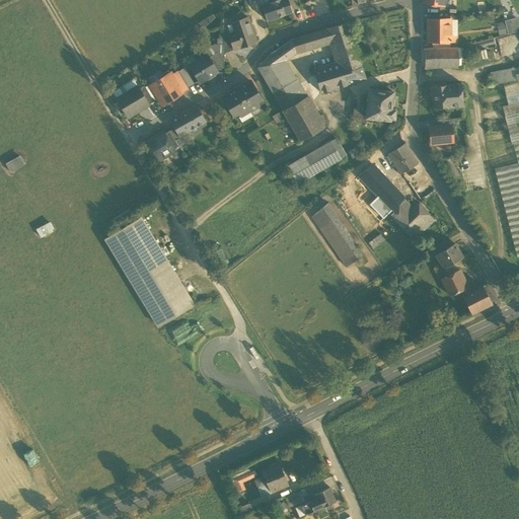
[(269,0),(270,2),(276,18),(292,12),(290,4),(292,3),(291,0),(269,0)]
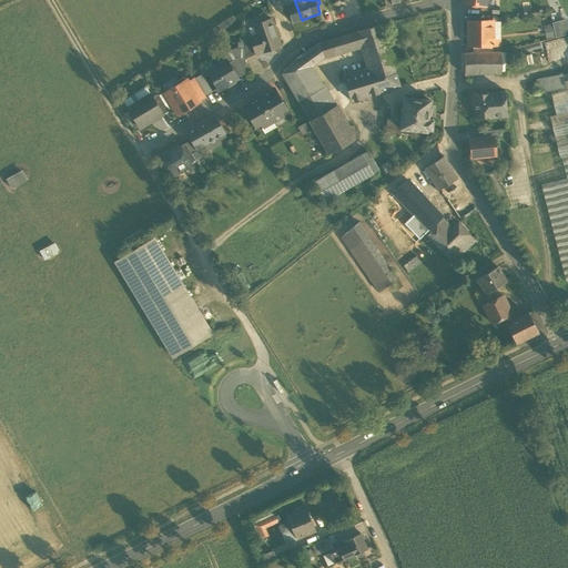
[(462,0),(462,4),(486,9),(487,0),(462,0)]
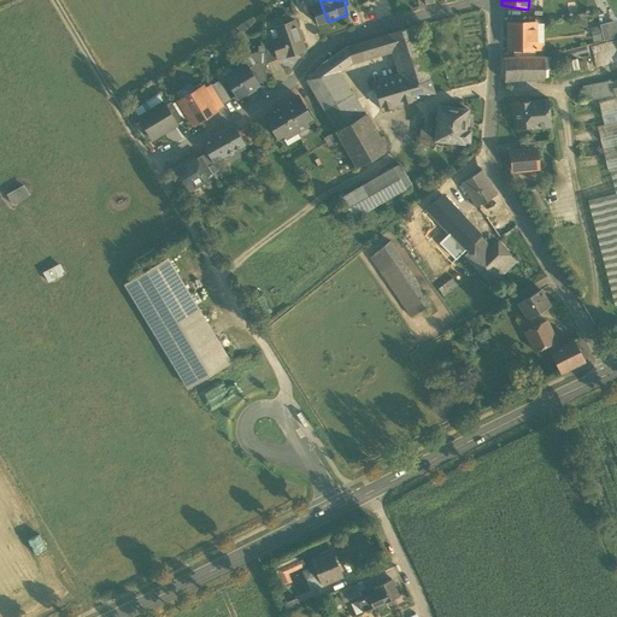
[(317,25),(328,22),(321,3),(311,6),(317,25)]
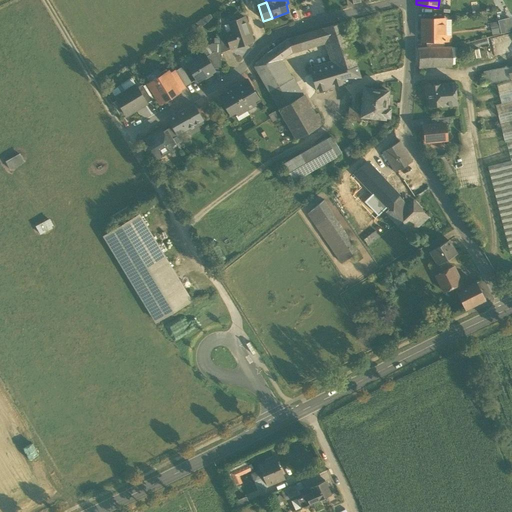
[(498,21),(500,33),(501,34),(511,31),(511,20),(511,17),(498,21)]
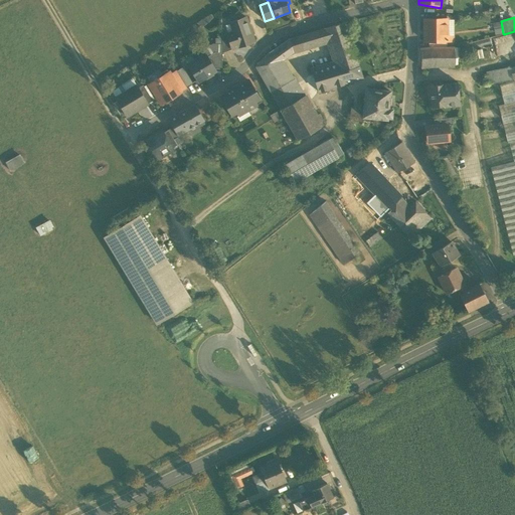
[(227,34),(232,48),(253,41),(245,18),(232,22),(235,32),(227,34)]
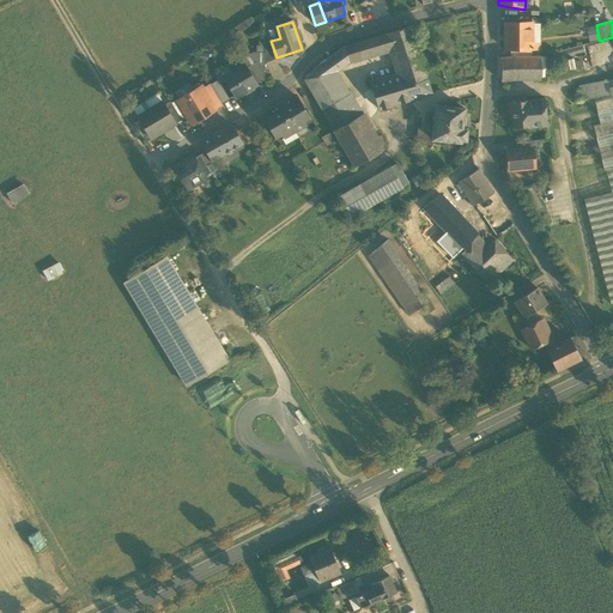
[(504,23),(505,49),(510,49),(532,49),(539,49),(539,42),(532,42),(532,24),(532,23),(504,23)]
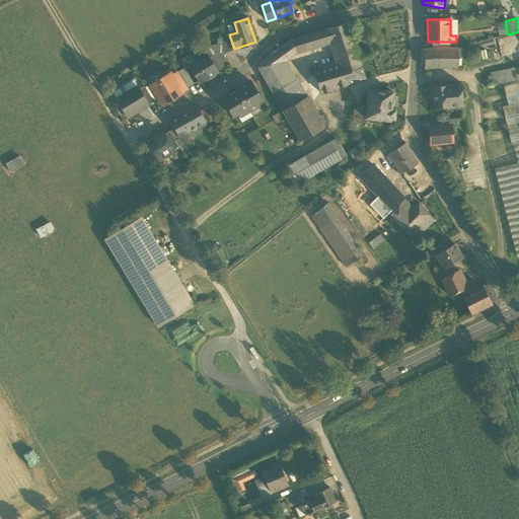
[(499,35),(507,33),(505,21),(496,23),(499,35)]
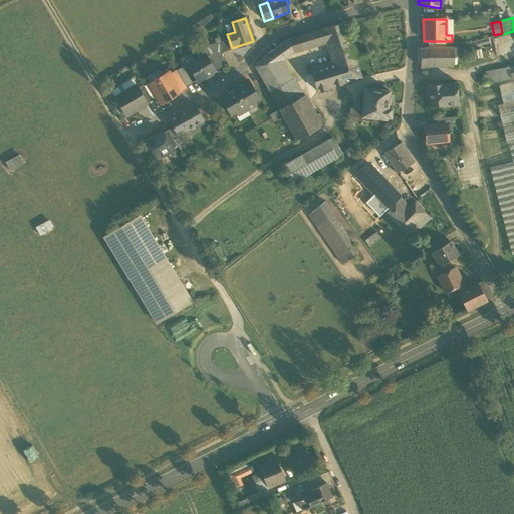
[(329,43),(336,63),(339,72),(357,66),(343,23),(325,28),(329,43)]
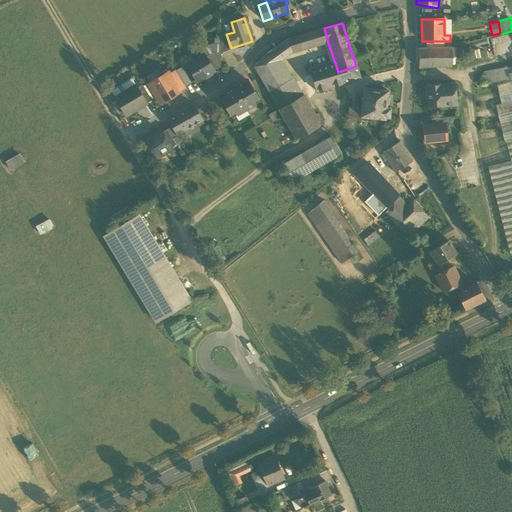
[(324,28),(287,39),(292,52),(292,54),(328,43),(324,28)]
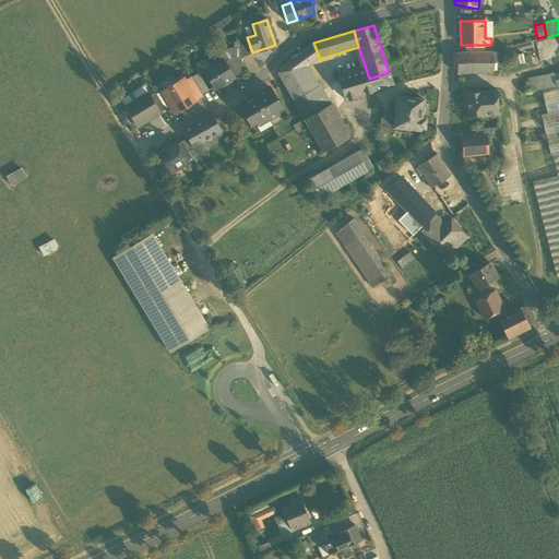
[(240,40),(240,57),(252,52),(247,37),(240,40)]
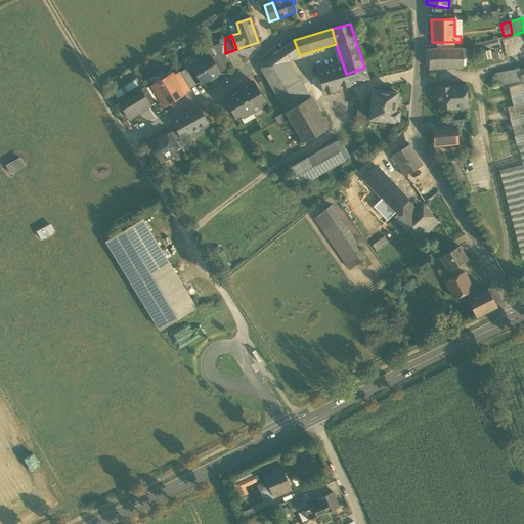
[(272,55),(267,60),(277,70),(288,62),(299,53),(294,40),(272,55)]
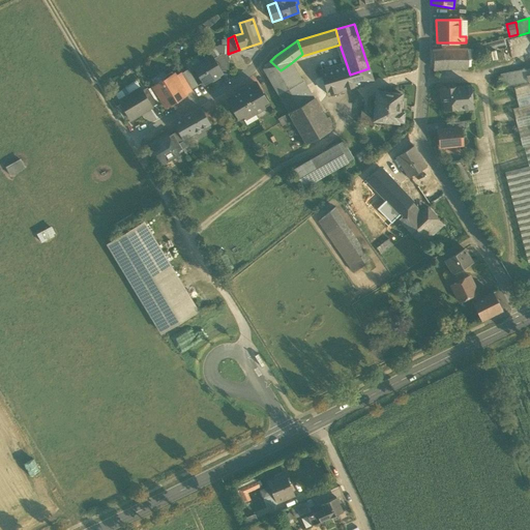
[(228,43),(216,43),(216,52),(228,52),(228,43)]
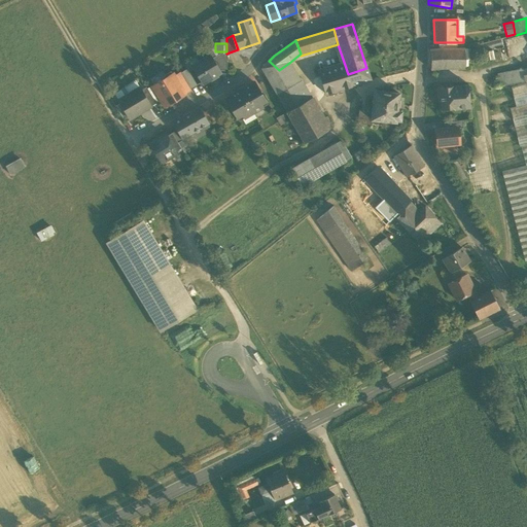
[(430,50),(430,70),(464,69),(464,66),(464,49),(430,50)]
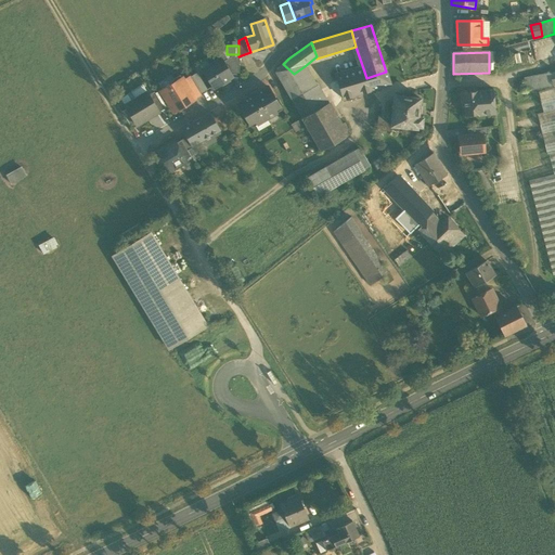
[(223,62),(231,75),(232,74),(240,73),(239,57),(231,56),(223,62)]
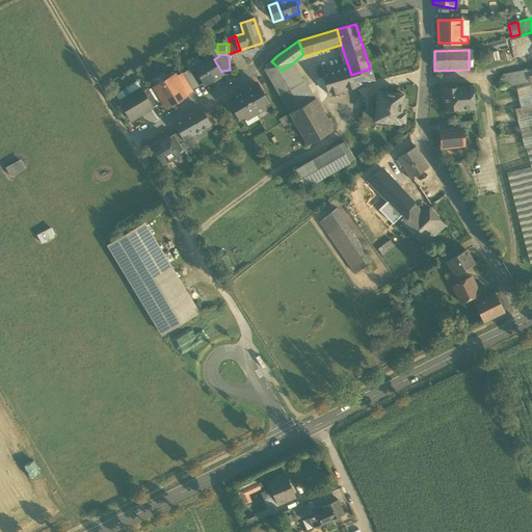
[(194,69),(205,85),(223,74),(221,72),(214,59),(212,56),(201,62),(202,63),(194,69)]
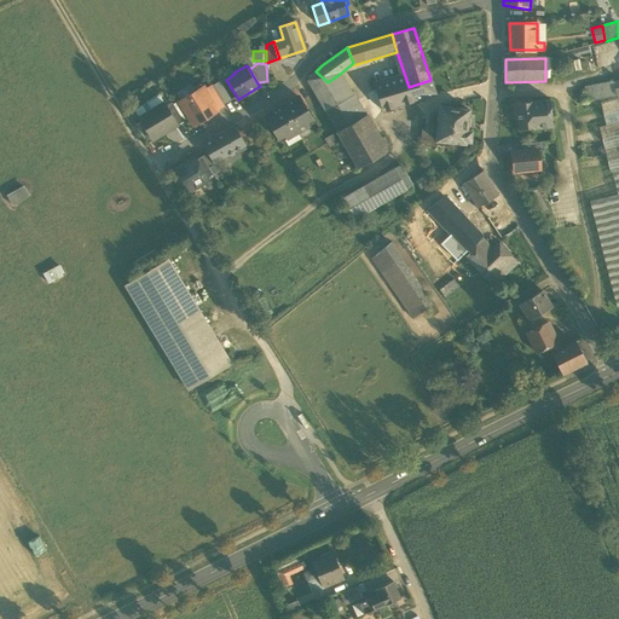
[(308,80),(325,111),(353,96),(340,74),(328,82),(316,71),(308,80)]
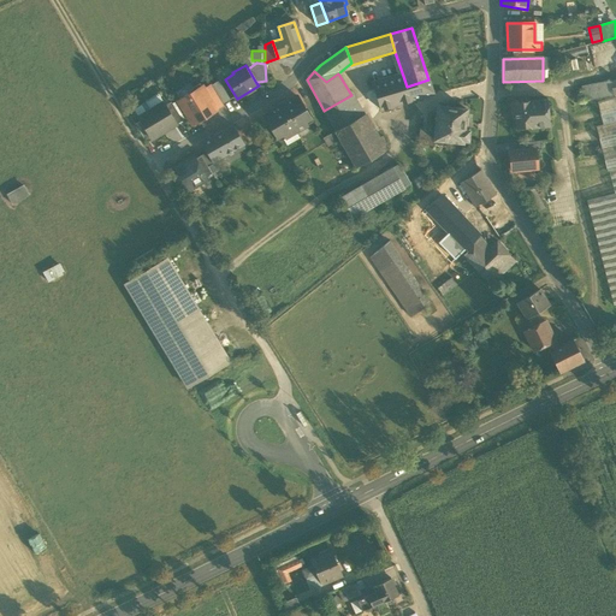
[(433,94),(428,80),(407,87),(403,76),(373,86),(380,110),(408,101),(433,94)]
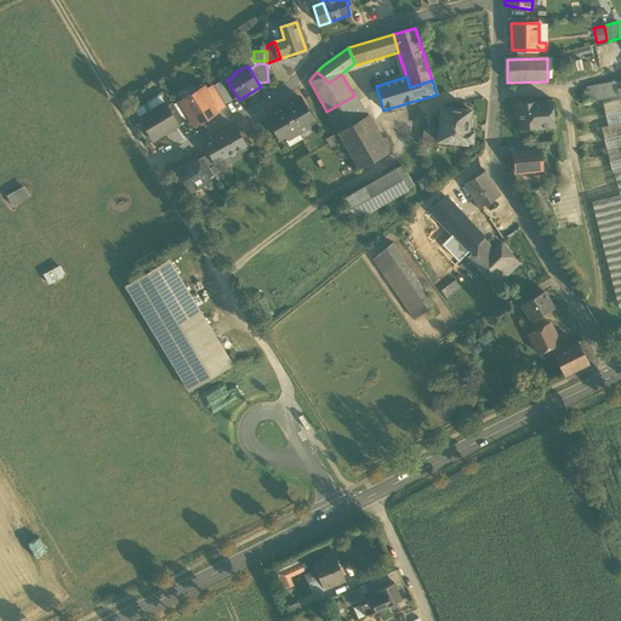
[(582,95),(584,102),(594,100),(620,95),(620,80),(586,87),(587,95),(582,95)]
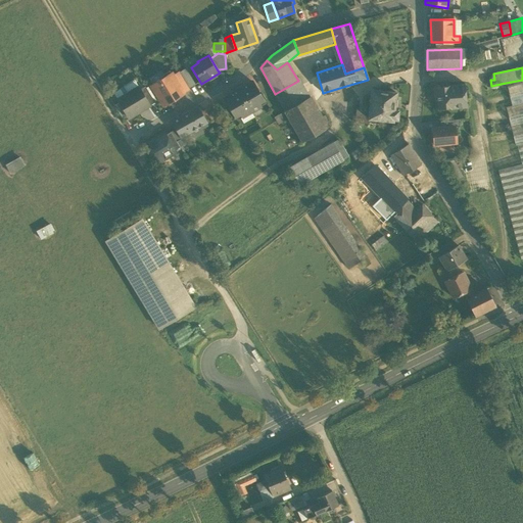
[(152,86),(163,105),(183,94),(172,76),(173,76),(170,70),(163,75),(159,81),(152,86)]
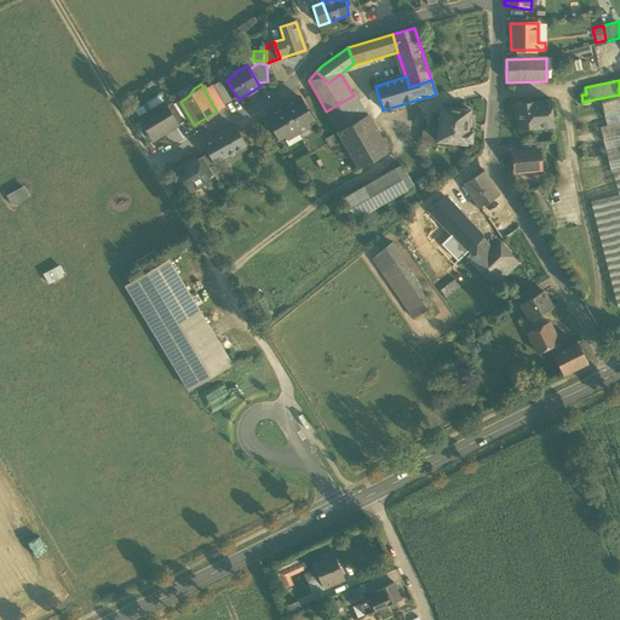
[(204,90),(217,112),(225,105),(212,85),(205,90),(204,90)]
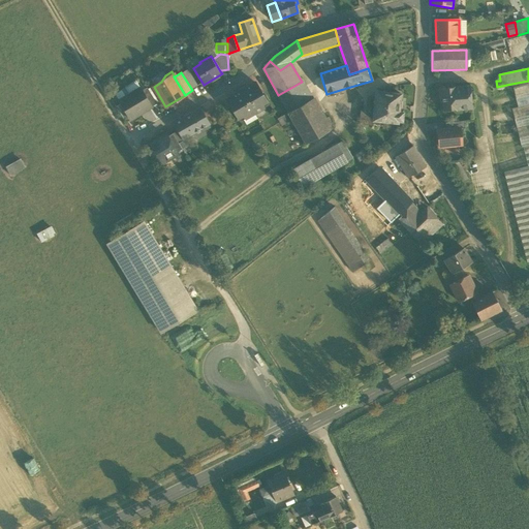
[(311,99),(302,82),(278,95),(288,113),(311,99)]
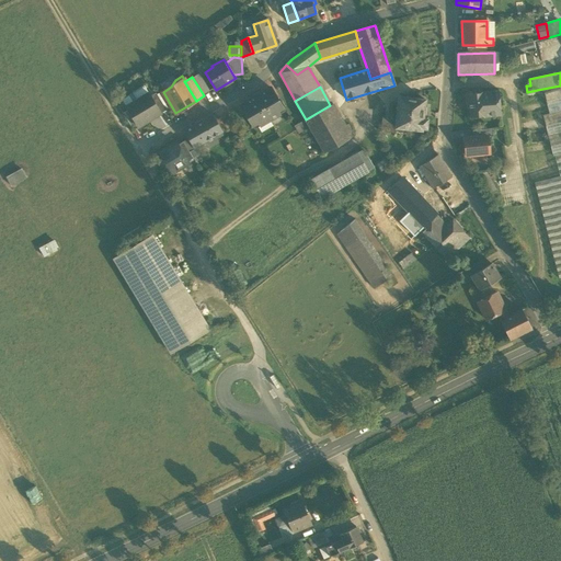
[(271,88),(256,96),(241,105),(254,129),(270,121),(285,112),(271,88)]
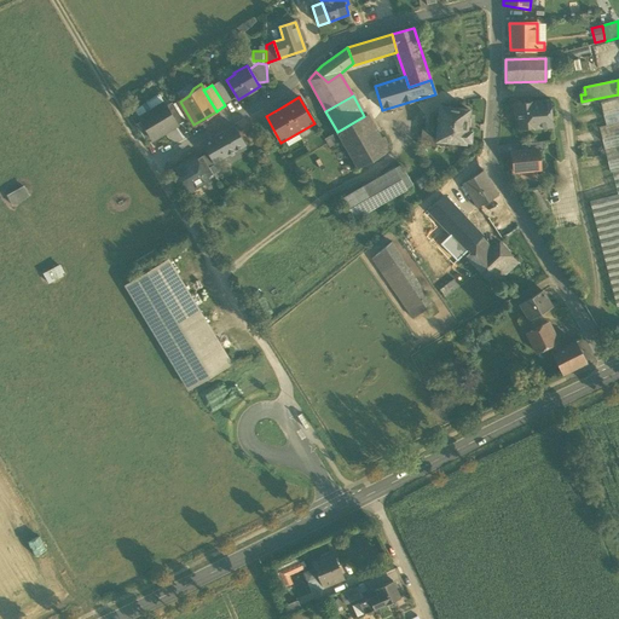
[(612,172),(618,195),(618,194),(618,98),(601,103),(606,126),(599,127),(611,173),(612,172)]
